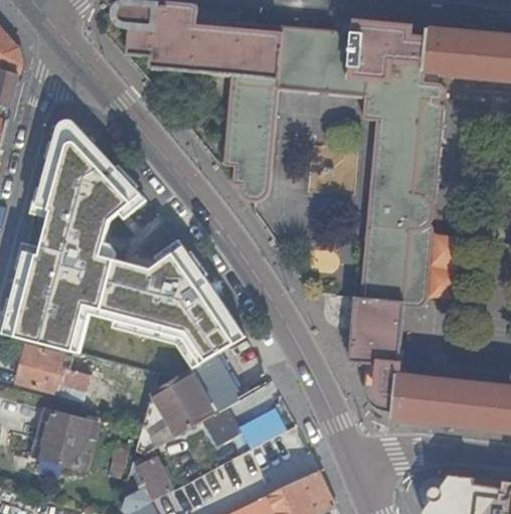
[(392,399),(390,417),(510,431),(510,385),(397,373),(410,230),(413,230),(419,229),(422,227),(429,221),(432,215),(432,214),(432,208),(429,201),(424,196),(417,193),(413,192),(421,100),(435,101),(440,99),(444,96),(445,91),(443,86),(440,82),(434,81),(423,80),(424,71),(440,72),(440,73),(510,79),(510,35),(427,28),(426,38),(410,36),(410,31),(395,30),(391,26),(388,24),(383,23),(379,24),(375,25),(372,28),(357,26),(356,31),(238,21),(239,11),(129,1),(125,2),(122,4),(118,7),(117,11),(117,13),(118,17),(120,21),(124,23),(129,24),(128,53),(151,56),(150,66),(230,74),(223,164),(234,166),(233,183),(238,184),(238,188),(242,194),(246,198),(251,200),(258,200),(263,198),(267,194),(269,190),(279,88),(364,96),(363,119),(376,120),(360,296),(353,296),(348,360),(378,364),(377,374),(376,388),(378,392),(382,396),(386,399),(390,399),(392,399)]
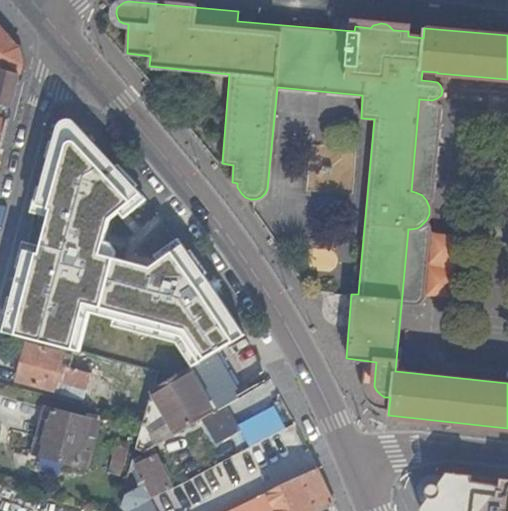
[(0,67),(16,72),(17,67),(15,48),(0,30),(0,67)]
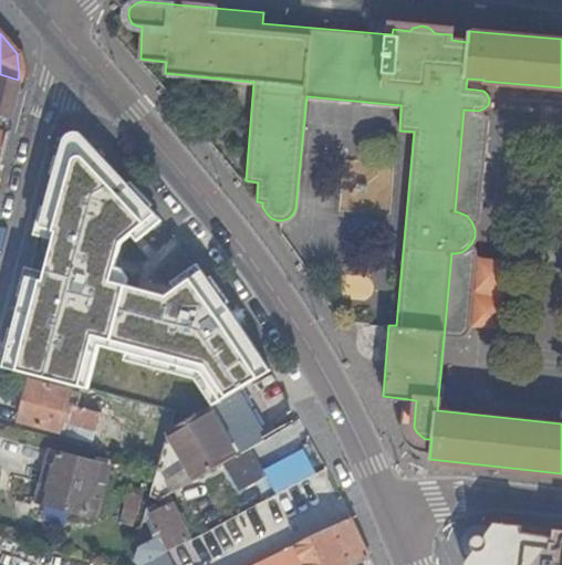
[(0,147),(18,80),(0,74),(0,147)]
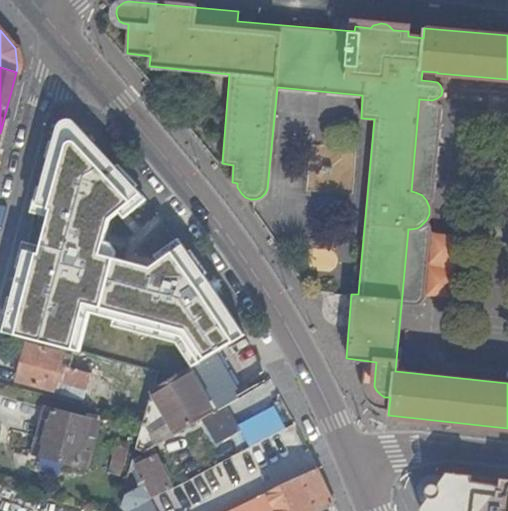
[(190,369),(215,352),(242,336),(175,240),(147,261),(101,250),(110,219),(117,215),(119,218),(144,199),(73,121),(67,120),(61,120),(55,124),(31,212),(42,215),(34,247),(21,243),(0,322),(0,331),(79,351),(89,316),(111,321),(110,327),(173,342),(190,369)]
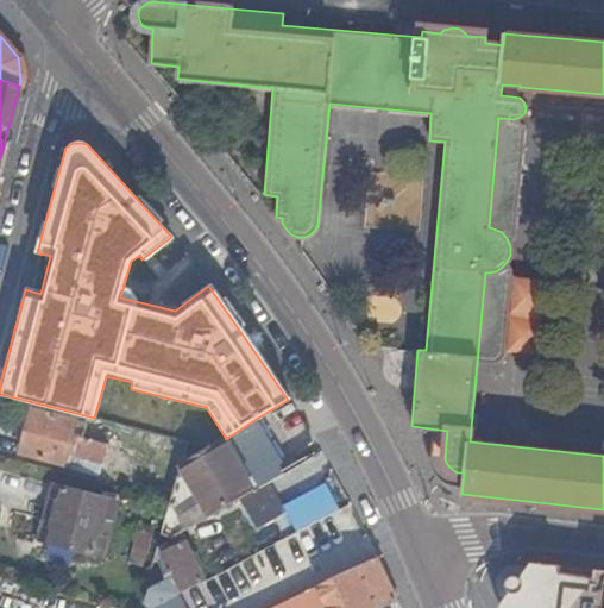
[(68,450),(104,461),(108,443),(71,433),(74,425),(80,426),(82,421),(31,408),(20,450),(63,462),(68,450)]
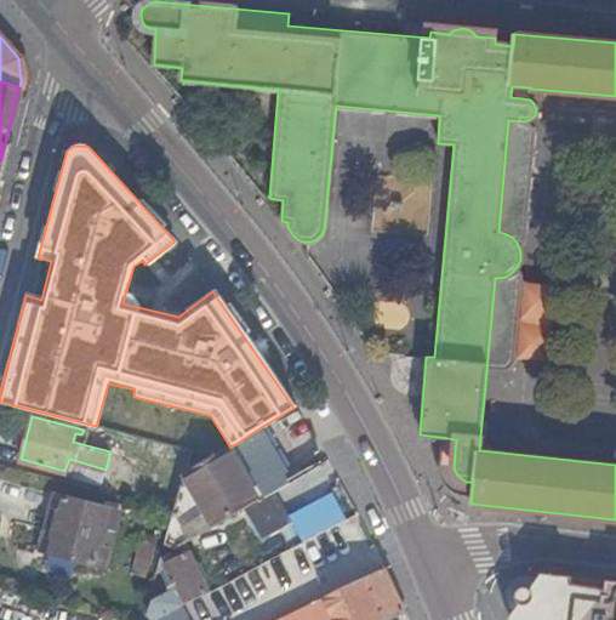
[(169,416),(165,443),(182,445),(186,419),(169,416)]
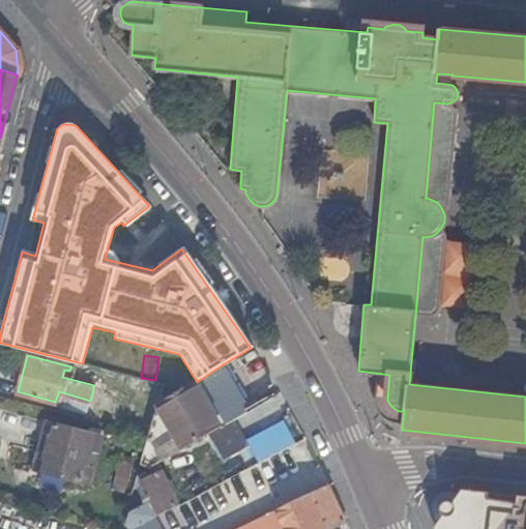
[(249,410),(223,364),(197,382),(195,383),(194,380),(155,402),(153,409),(136,475),(207,434),(233,418),(249,410)]
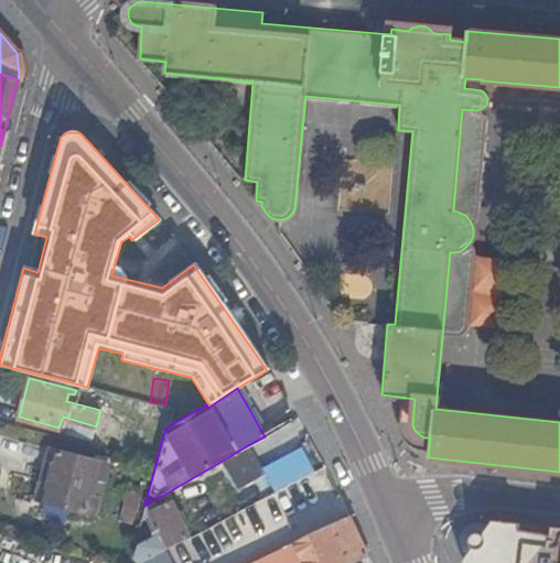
[(256,478),(266,495),(273,491),(248,445),(221,462),(236,488),(256,478)]
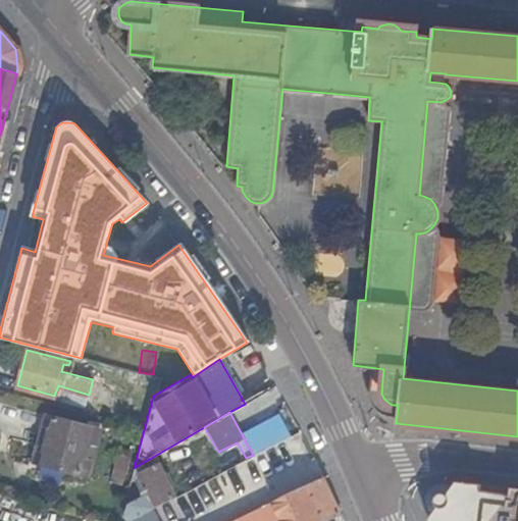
[(30,459),(86,474),(98,428),(45,414),(38,439),(35,438),(30,459)]
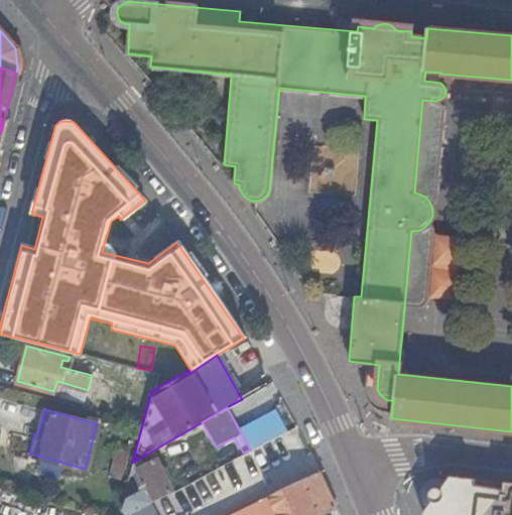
[(228,451),(232,459),(238,456),(234,447),(228,451)]
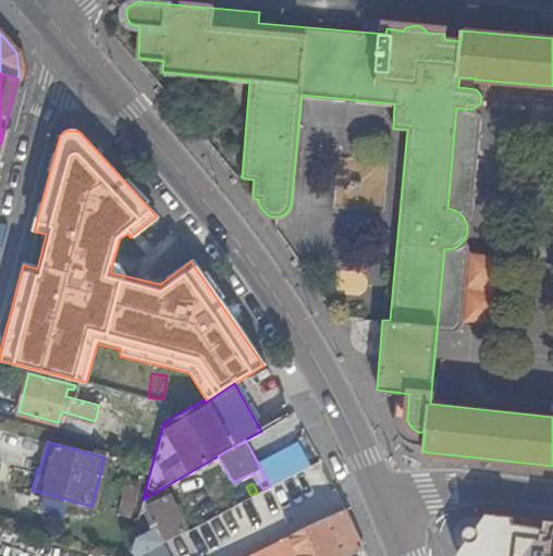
[(118,508),(130,511),(135,490),(124,486),(118,508)]
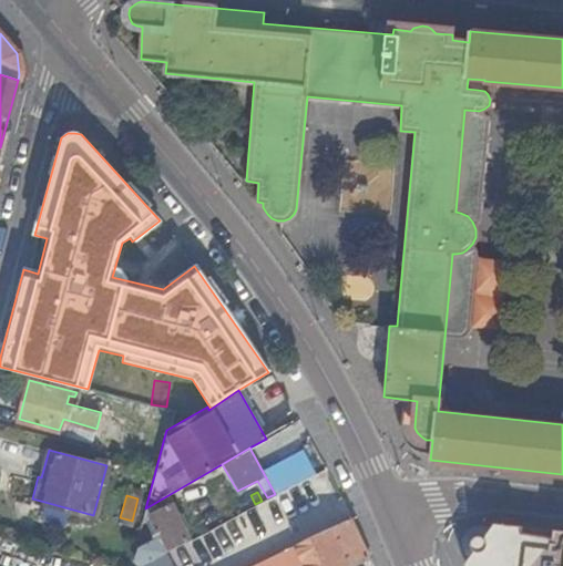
[(136,558),(140,565),(145,563),(188,539),(197,535),(195,530),(186,534),(171,502),(149,512),(151,517),(146,520),(154,538),(140,546),(136,558)]
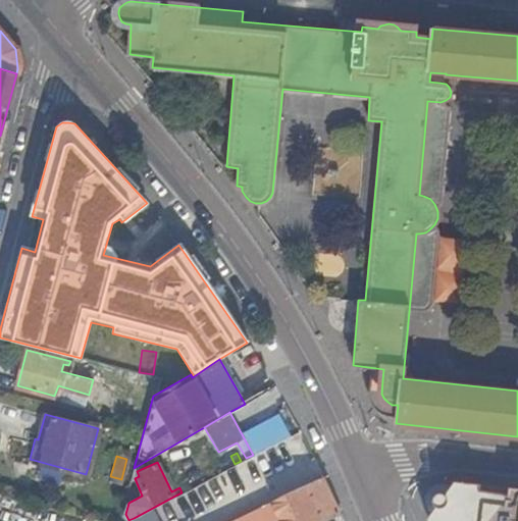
[(278,520),(322,520),(340,513),(337,506),(322,476),(269,502),(278,520)]
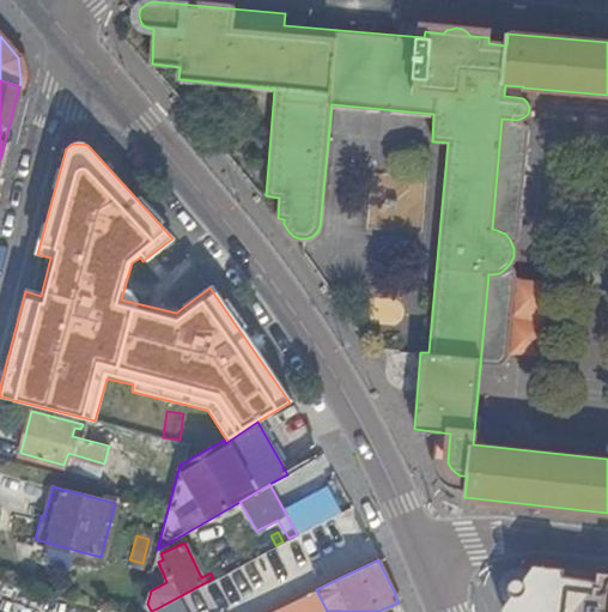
[(607,611),(607,573),(594,571),(593,581),(560,575),(561,568),(529,564),(526,570),(514,568),(510,568),(505,570),(502,571),(498,575),(496,579),(494,583),(494,587),(494,592),(496,594),(500,605),(498,607),(500,611),(607,611)]
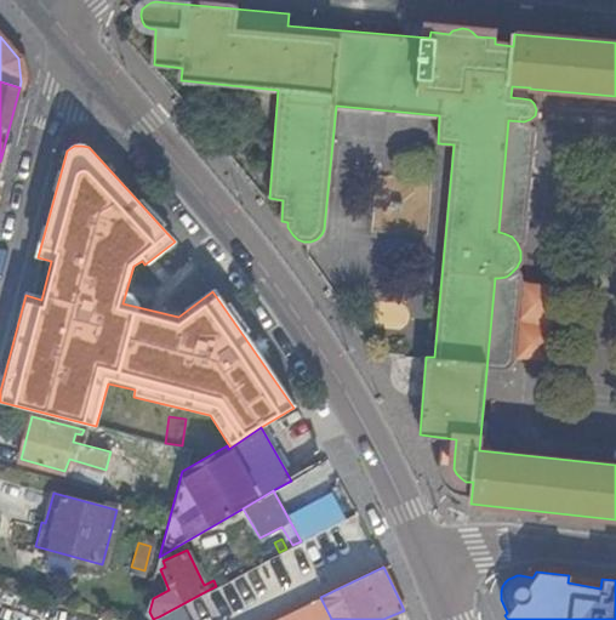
[(329,619),(330,619),(320,597),(271,619),(329,619)]
